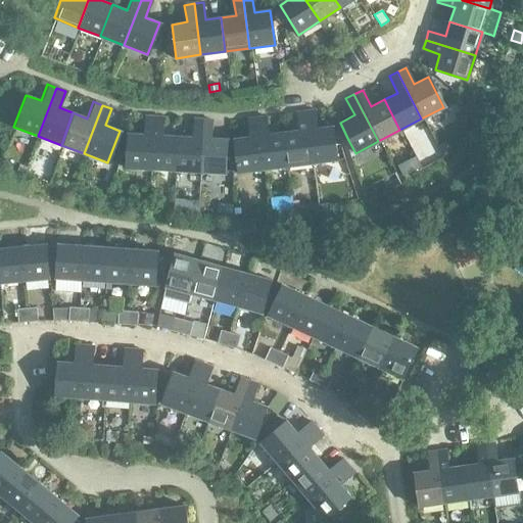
[(496,111),(487,105),(481,112),(491,119),(496,111)]
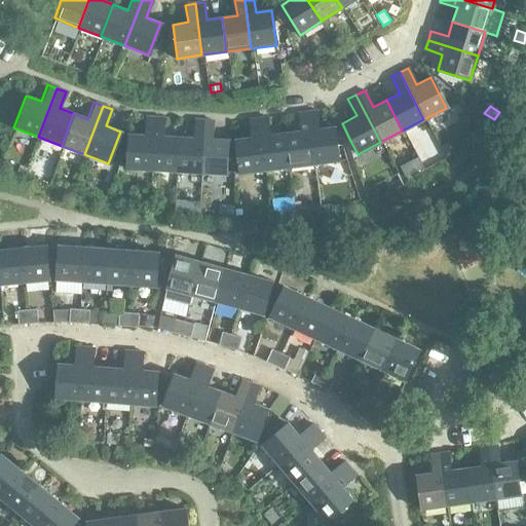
[(317,128),(314,111),(305,112),(312,164),(337,160),(333,127),(317,128)]
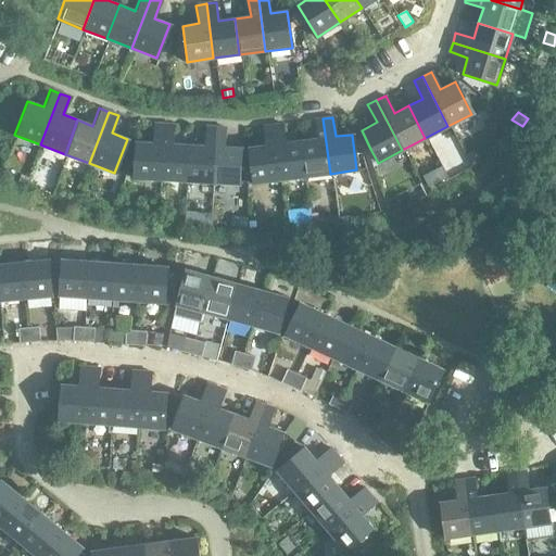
[(315,139),(299,141),(304,177),(330,174),(323,118),(313,119),(315,139)]
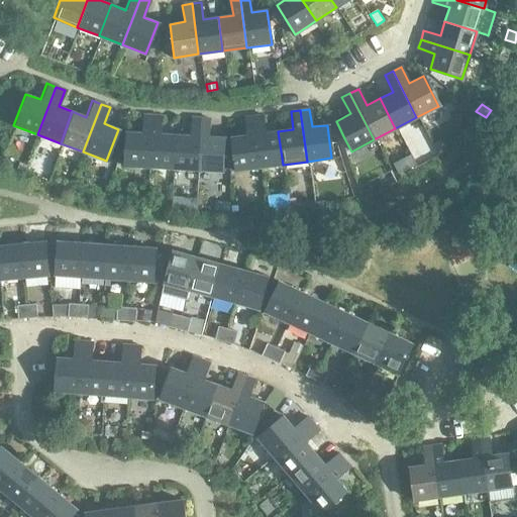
[(140,133),(124,132),(123,167),(147,168),(150,115),(141,115),(140,133)]
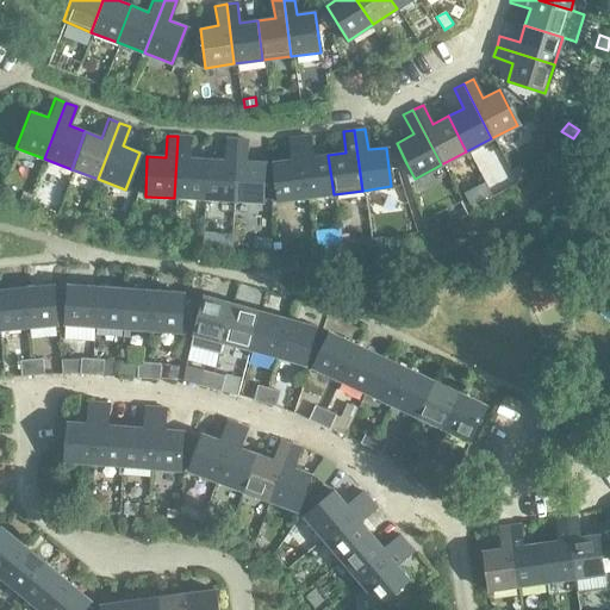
[(174,198),(203,199),(205,160),(187,159),(188,137),(178,136),(174,198)]
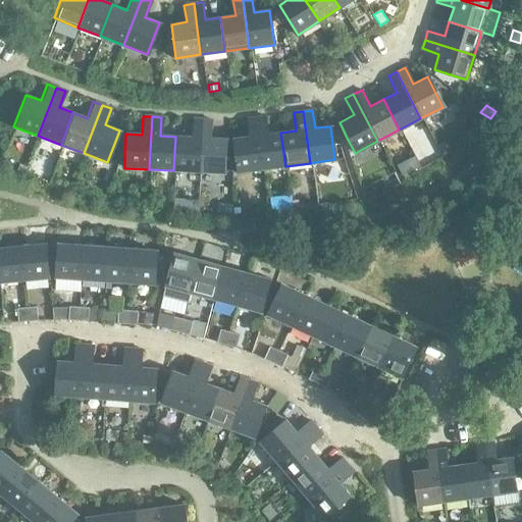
[(264,116),(255,117),(261,169),(285,166),(280,133),(266,135),(264,116)]
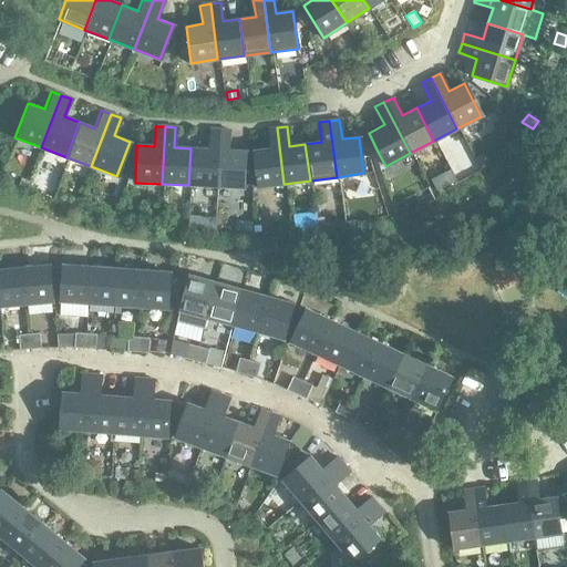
[(266,129),(269,148),(251,151),(257,187),(284,184),(277,127),(266,129)]
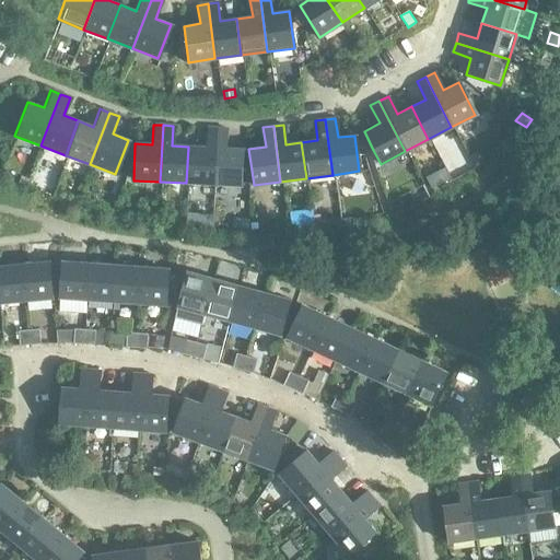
[(186,183),(213,185),(216,128),(206,128),(205,147),(188,147),(186,183)]
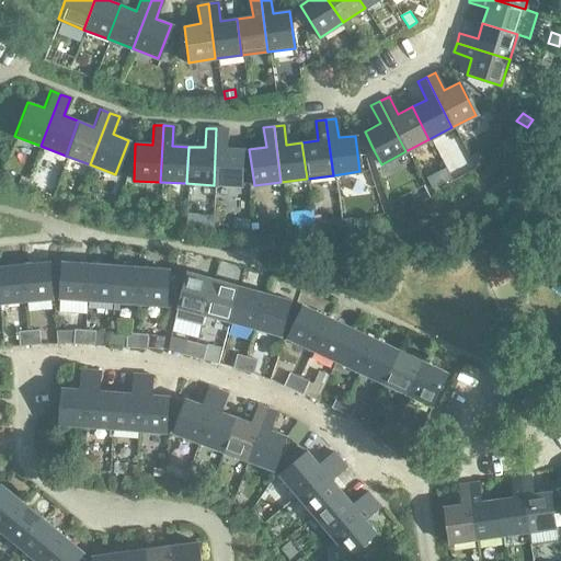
[(226,148),(227,129),(216,128),(214,185),(240,186),(242,149),(226,148)]
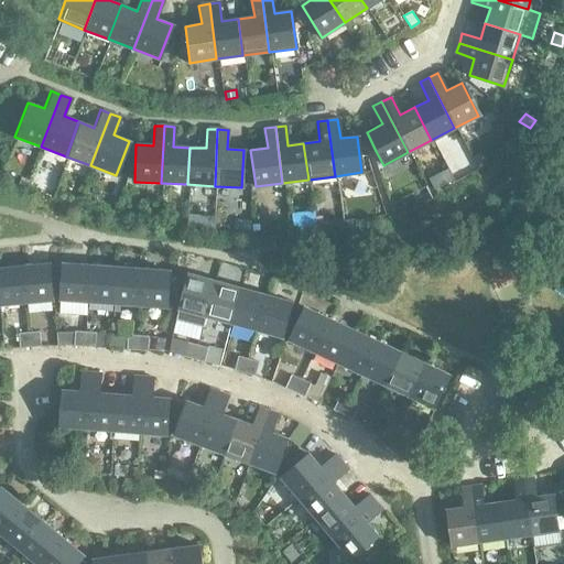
[(379,167),(383,165),(376,151),(372,143),(371,143),(379,167)]
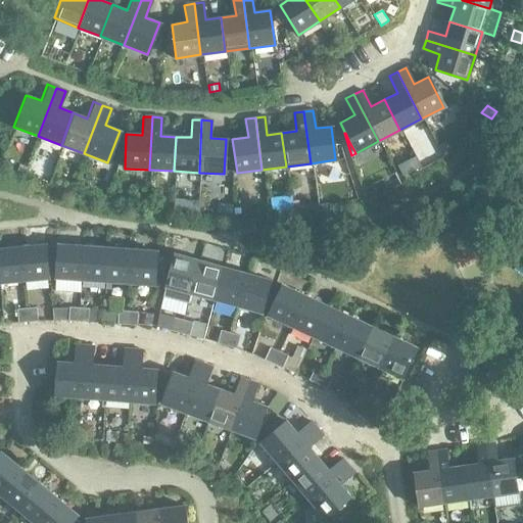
[(454,150),(448,141),(438,145),(443,155),(454,150)]
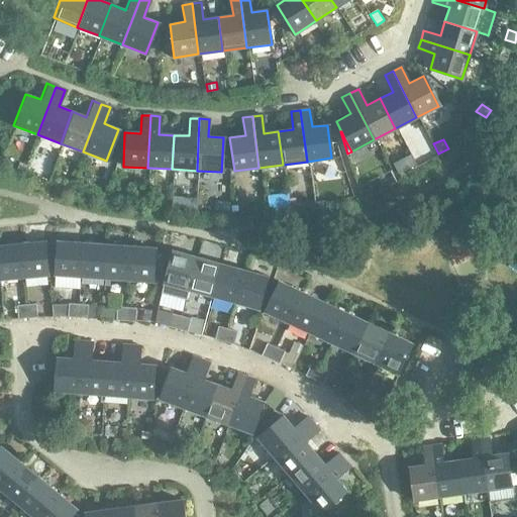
[(28,167),(21,165),(18,170),(25,173),(28,167)]
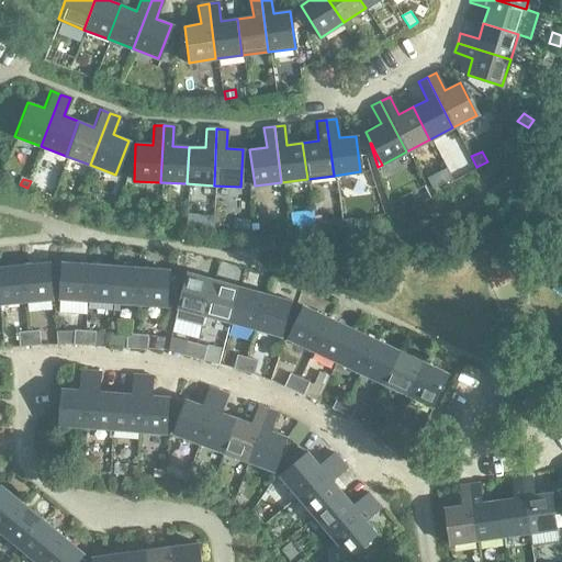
[(63,190),(59,200),(77,205),(81,195),(63,190)]
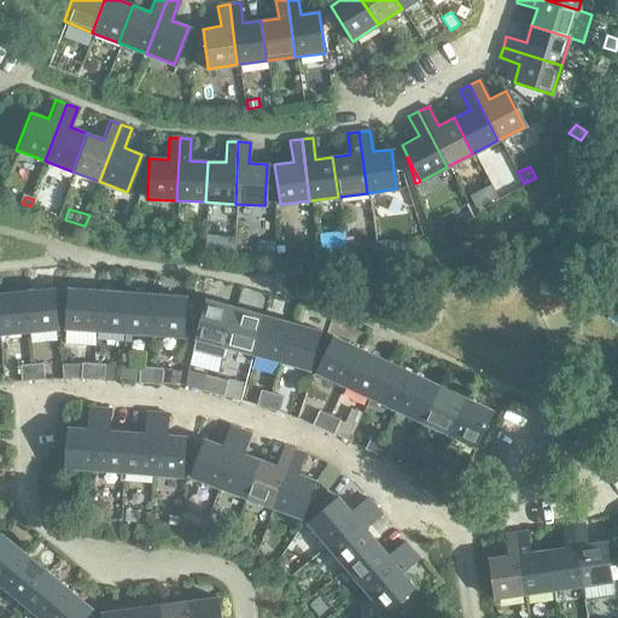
[(207,235),(205,248),(235,250),(237,238),(207,235)]
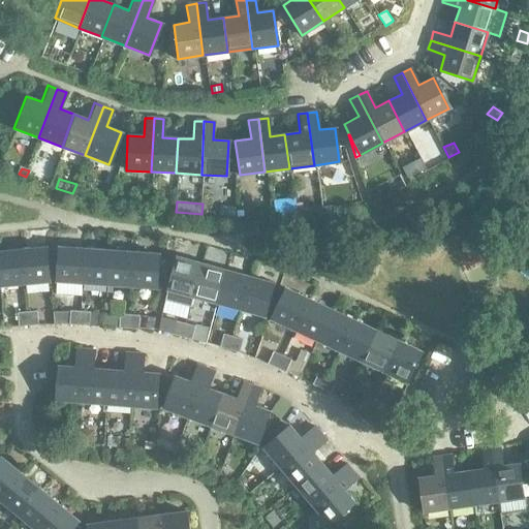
[(236,216),(236,207),(218,206),(218,215),(236,216)]
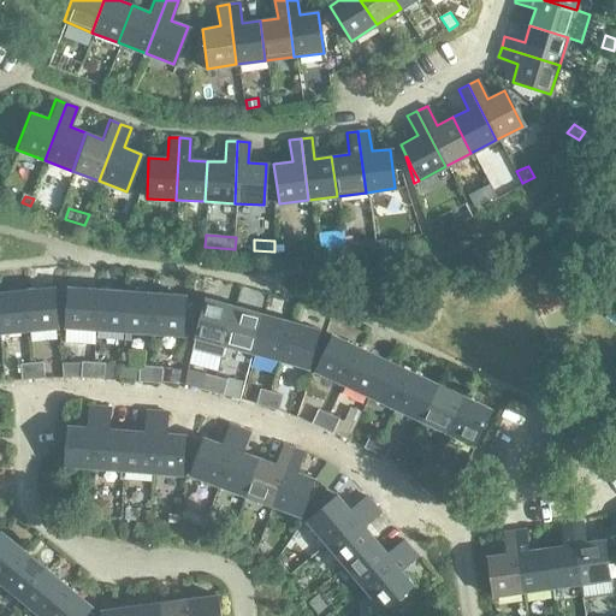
[(339,253),(338,240),(324,242),(326,254),(339,253)]
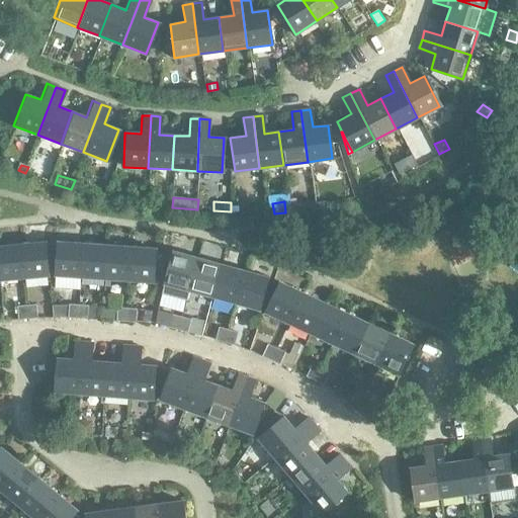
[(47,242),(21,244),(24,277),(50,275),(47,242)]
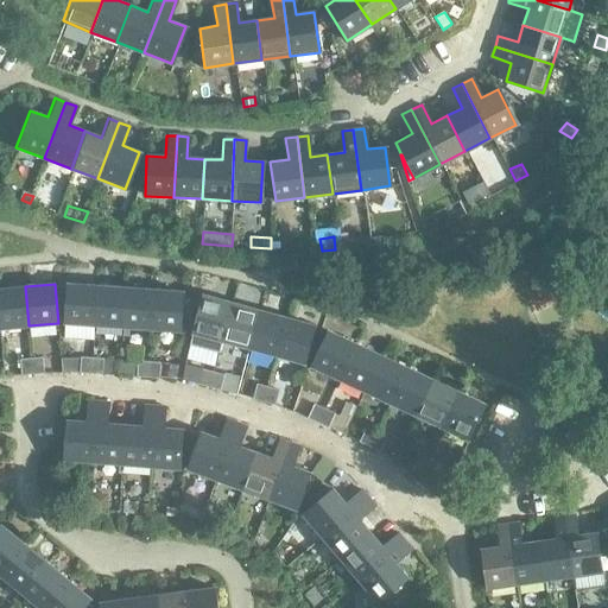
[(97,286),(68,285),(65,324),(95,325),(97,286)]
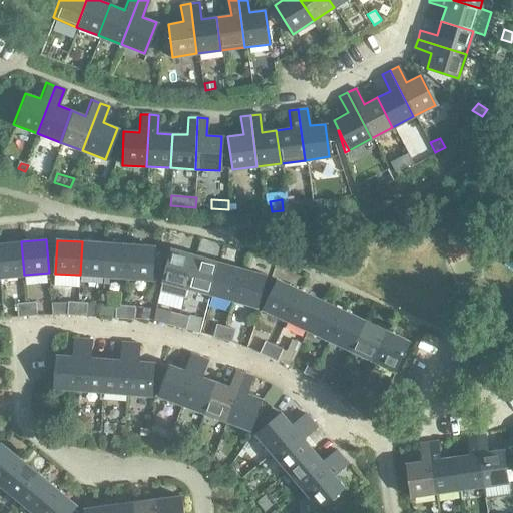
[(24,275),(21,241),(0,243),(0,273),(0,278),(24,275)]
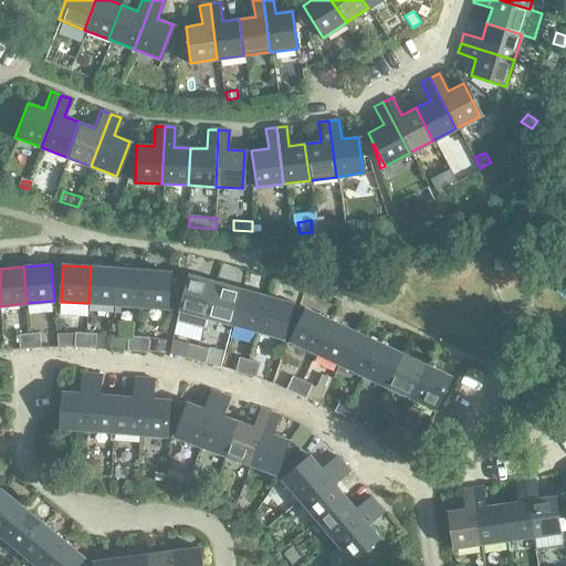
[(88,303),(115,305),(117,269),(91,266),(88,303)]
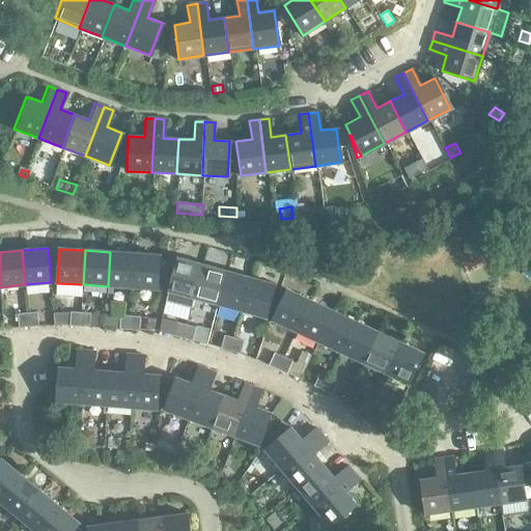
[(108,286),(133,288),(135,254),(110,252),(108,286)]
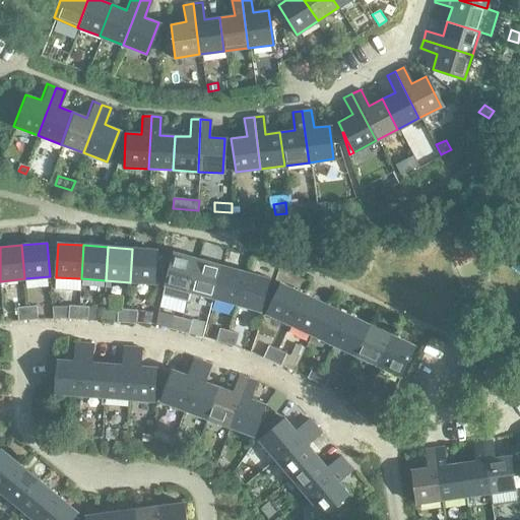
[(154,283),(157,250),(132,249),(130,282),(154,283)]
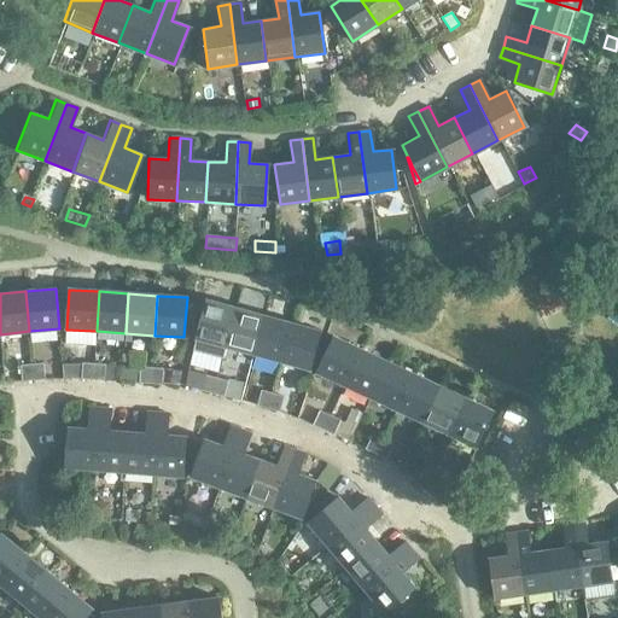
[(196,340),(193,351),(223,359),(226,349),(237,308),(207,299),(196,340)]
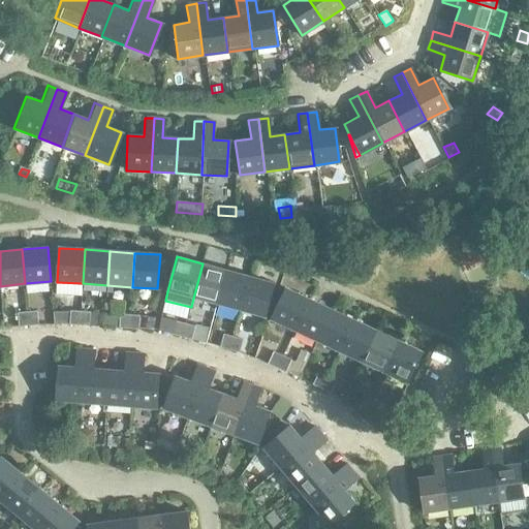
[(226,270),(203,263),(193,299),(217,305),(226,270)]
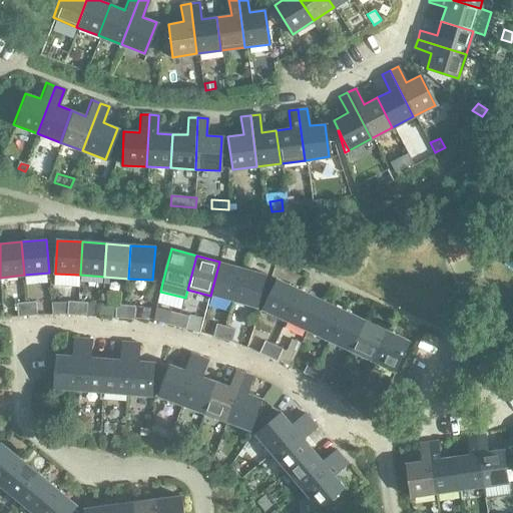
[(242,268),(219,262),(210,296),(234,302),(242,268)]
